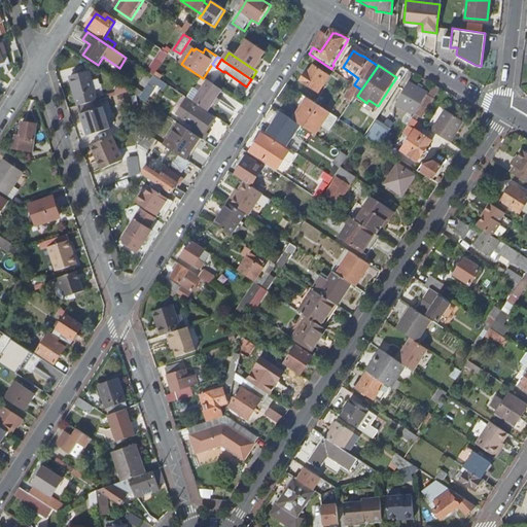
[(308,73),(303,81),(321,94),(331,77),(316,66),(310,74),(308,73)]
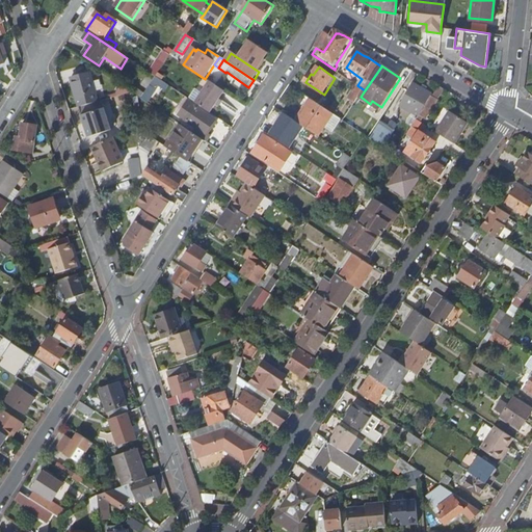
[(73,79),(81,108),(100,103),(91,74),(73,79)]
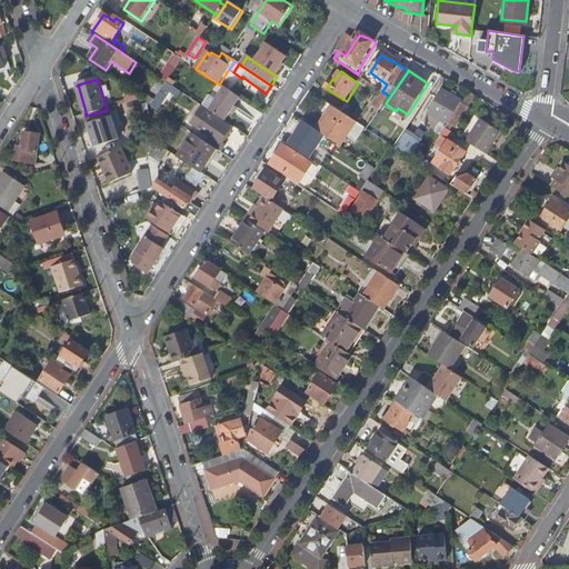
[(168,96),(175,86),(168,81),(161,91),(168,96)]
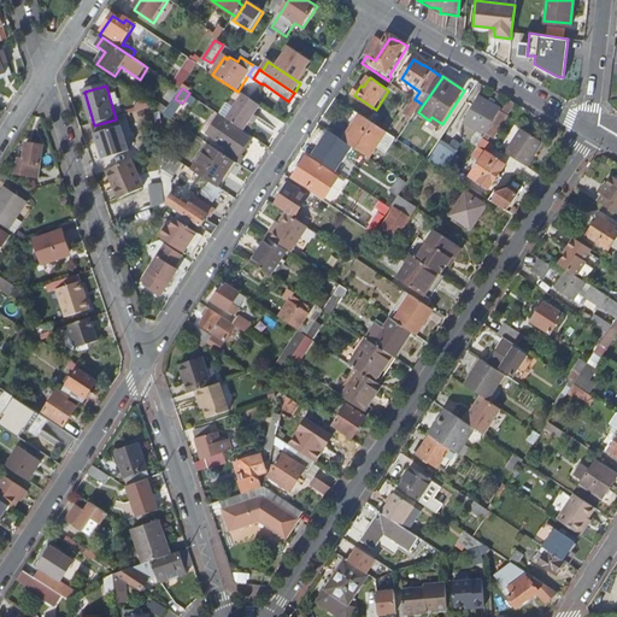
[(244,95),(227,121),(244,131),(250,123),(253,125),(258,119),(253,117),(260,107),(244,95)]
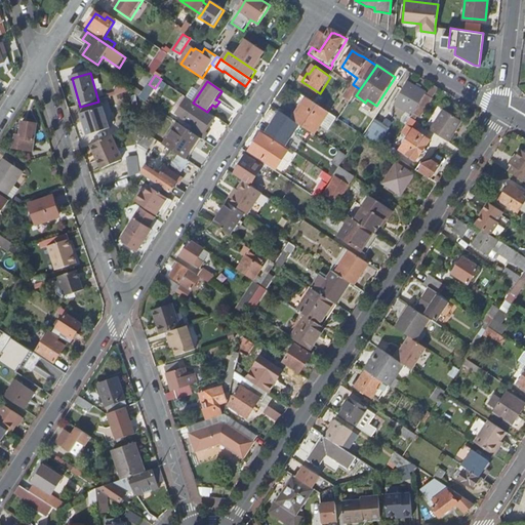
[(409,112),(414,115),(414,114),(429,94),(411,83),(402,96),(400,95),(395,102),(409,112)]
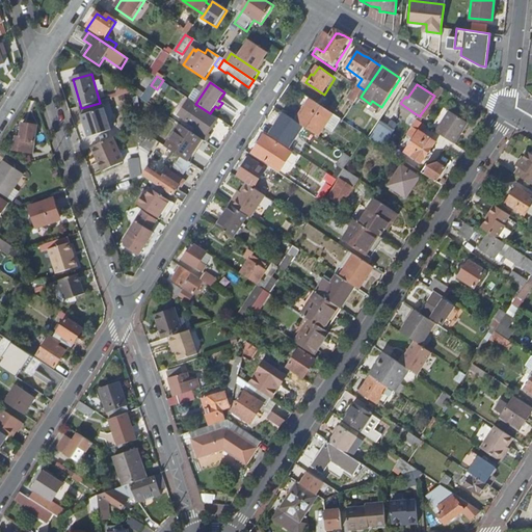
[(358,86),(350,100),(353,102),(351,104),(354,106),(361,97),(365,90),(358,86)]
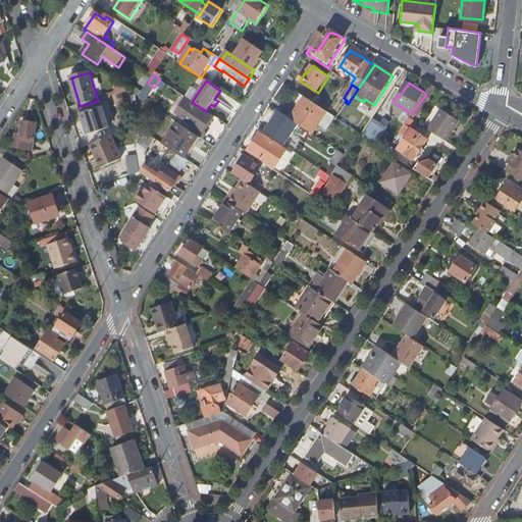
[(419,118),(438,89),(431,85),(426,94),(412,113),(419,118)]
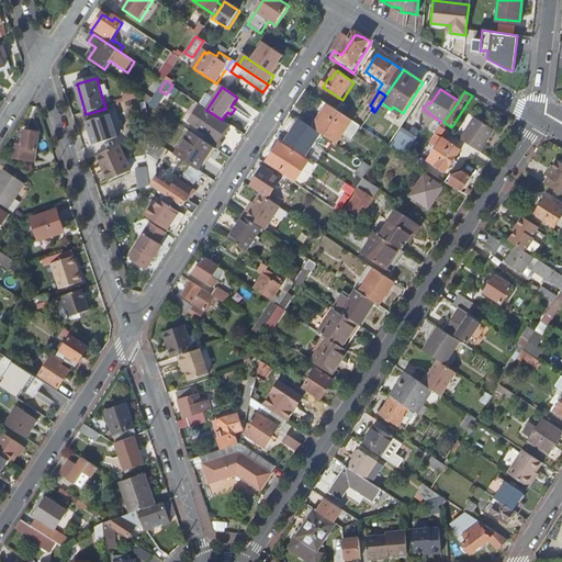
[(329,107),(315,127),(323,133),(338,144),(353,122),(329,107)]
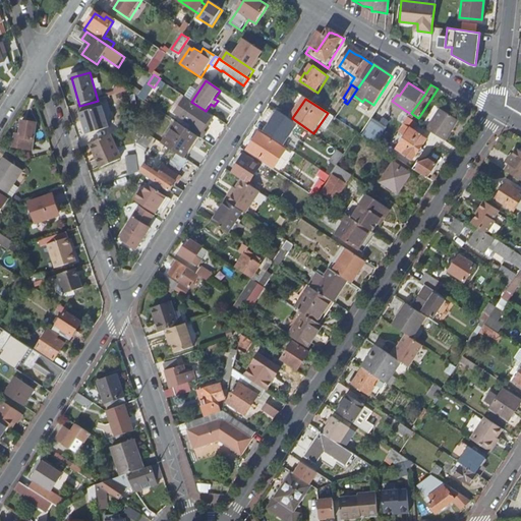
[(199,137),(203,140),(207,134),(203,131),(211,118),(184,101),(175,114),(194,127),(191,132),(198,137),(199,137)]
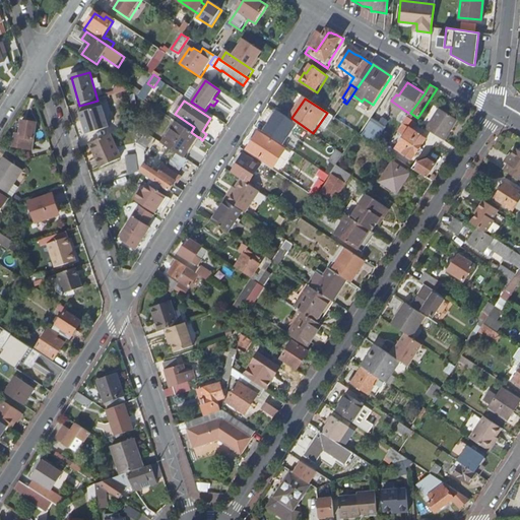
[(432,124),(448,135),(456,124),(457,125),(463,116),(445,104),(432,124)]
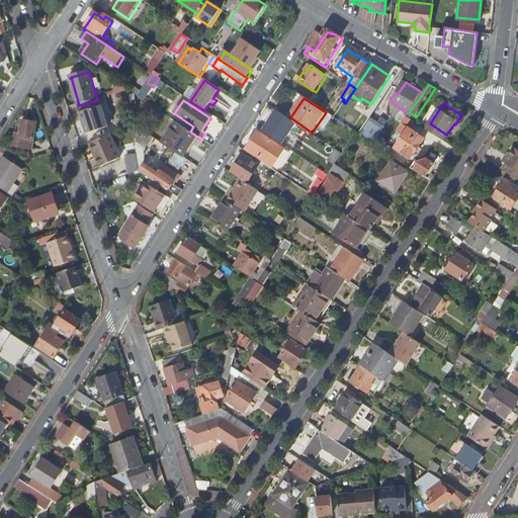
[(103,106),(82,114),(86,124),(85,125),(88,134),(110,126),(103,106)]
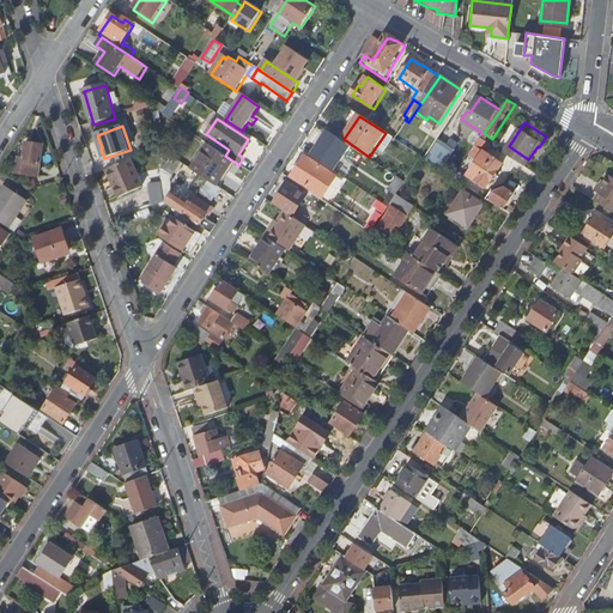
[(331,131),(313,157),(335,171),(352,145),(344,139),(331,131)]
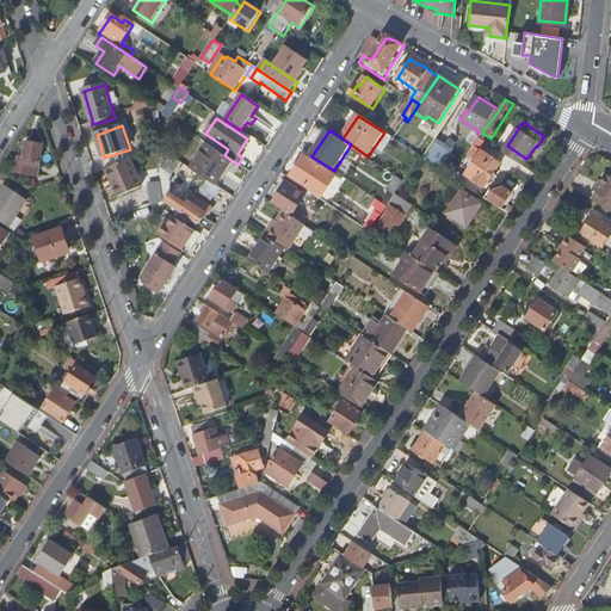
[(485,152),(489,143),(480,137),(474,146),(476,147),(470,154),(477,160),(468,174),(487,186),(503,164),(485,152)]
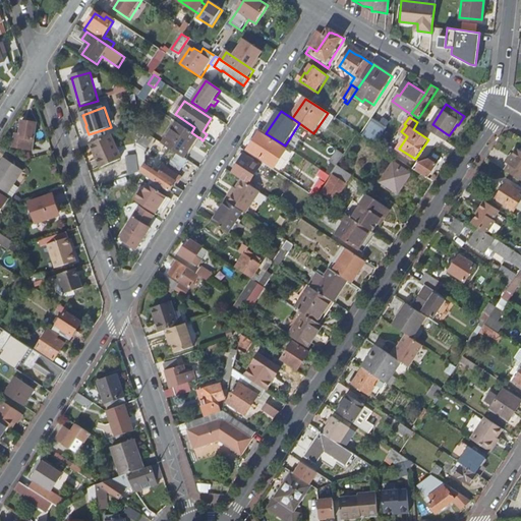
[(374,118),(366,132),(380,140),(388,127),(374,118)]
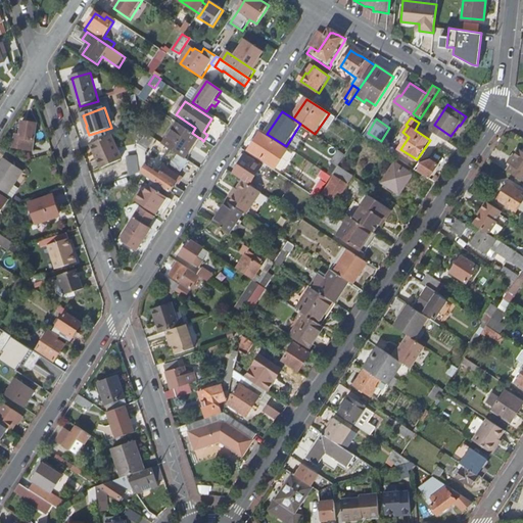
[(17,137),(16,150),(34,151),(36,125),(22,123),(21,136),(17,137)]
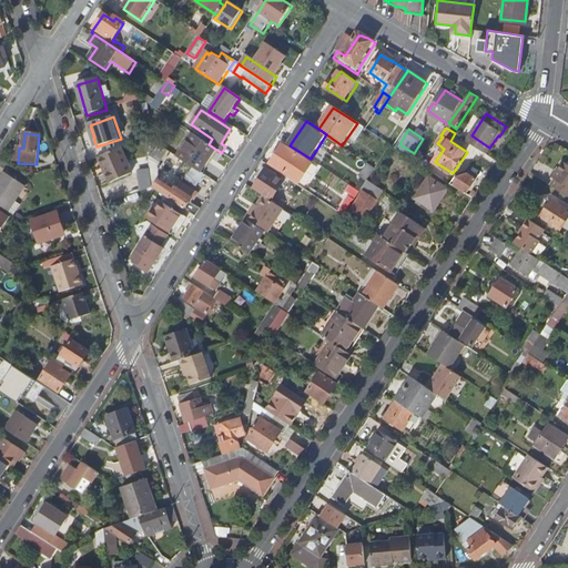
[(194,134),(179,158),(202,173),(217,150),(216,150),(209,144),(194,134)]
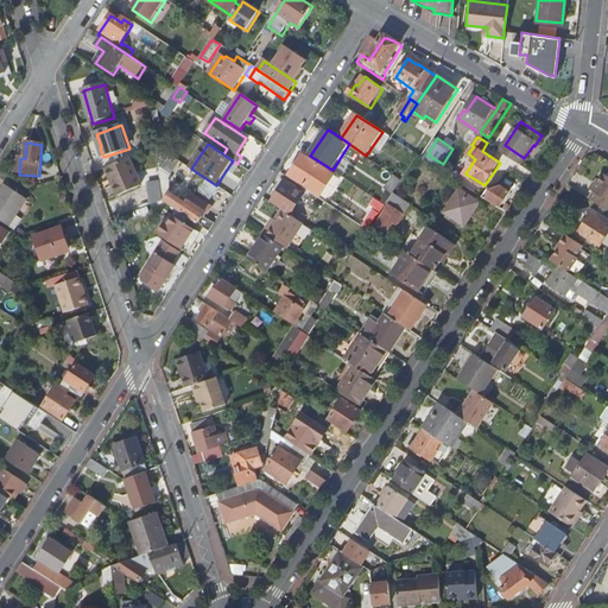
[(181,162),(157,145),(164,202),(210,233),(215,226),(202,216),(206,211),(190,201),(187,206),(170,194),(172,176),(181,162)]
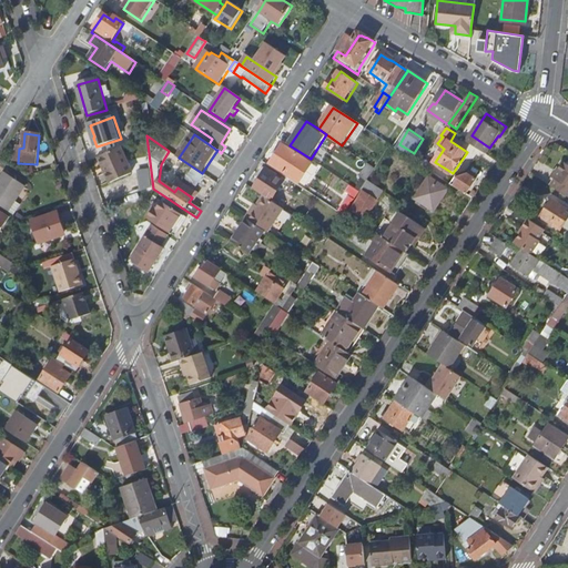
[(284,145),(273,163),(302,183),(313,164),(284,145)]
